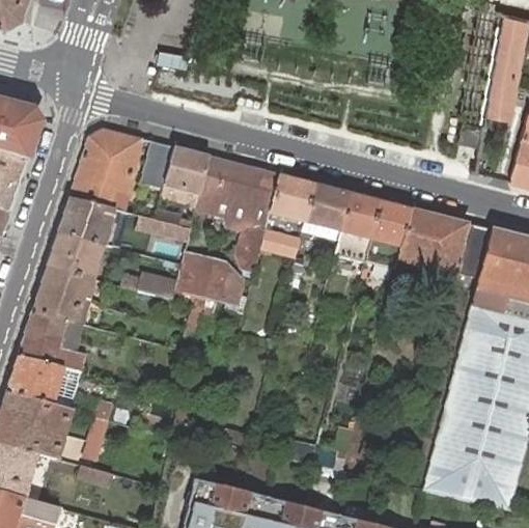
[(0,0),(0,19),(5,21),(20,14),(24,1),(24,0),(0,0)]
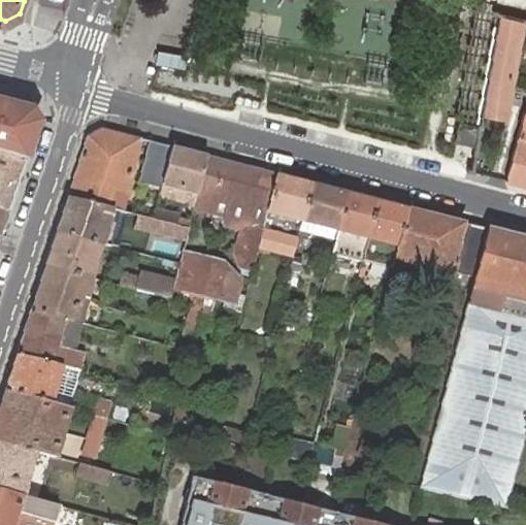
[(485,111),(506,116),(523,18),(501,12),(485,111)]
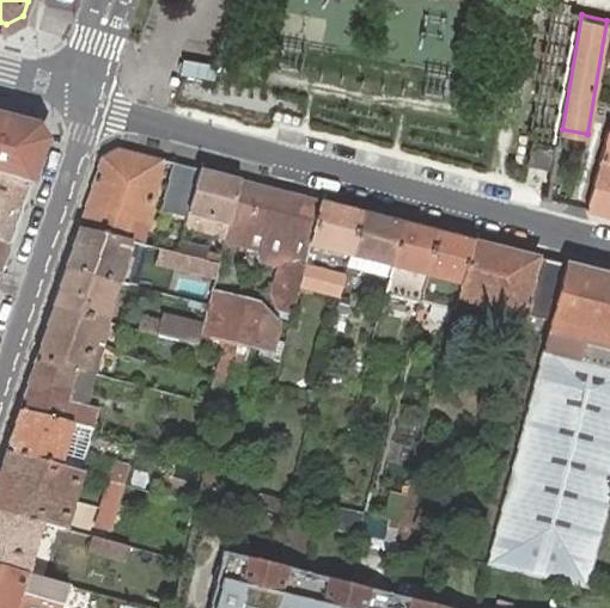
[(0,171),(30,180),(43,141),(36,131),(31,124),(0,115),(0,171)]
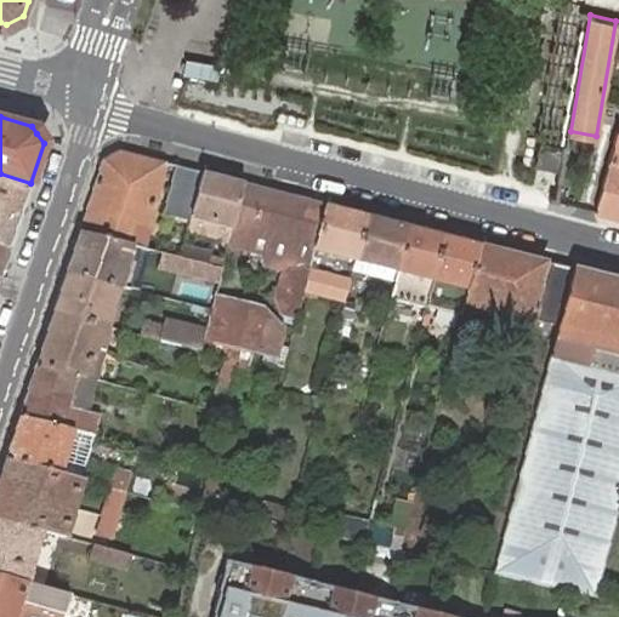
[(618,132),(598,209),(618,213),(618,132)]
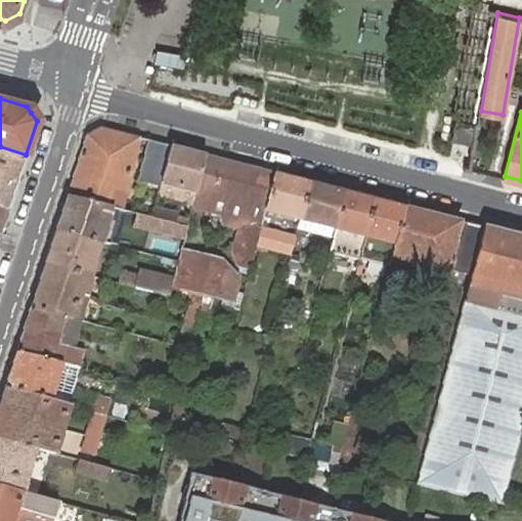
[(475,142),(479,124),(459,119),(453,136),(475,142)]
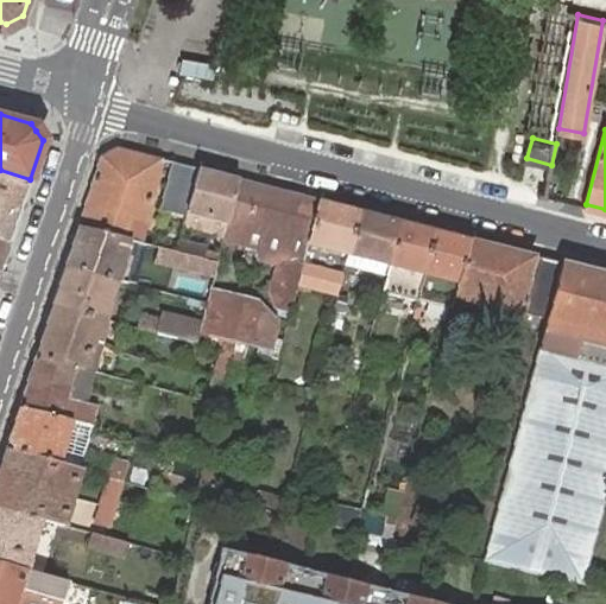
[(101,152),(79,223),(125,235),(131,215),(145,220),(162,156),(118,145),(101,152)]
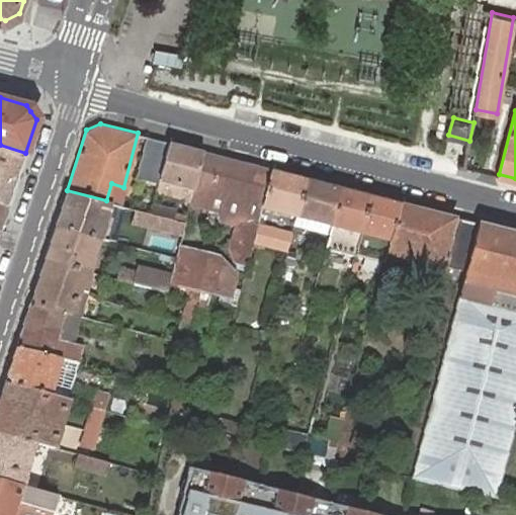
[(146,175),(137,208),(139,208),(145,210),(152,211),(154,201),(159,183),(160,179),(160,175),(169,141),(150,137),(141,175),(146,175)]
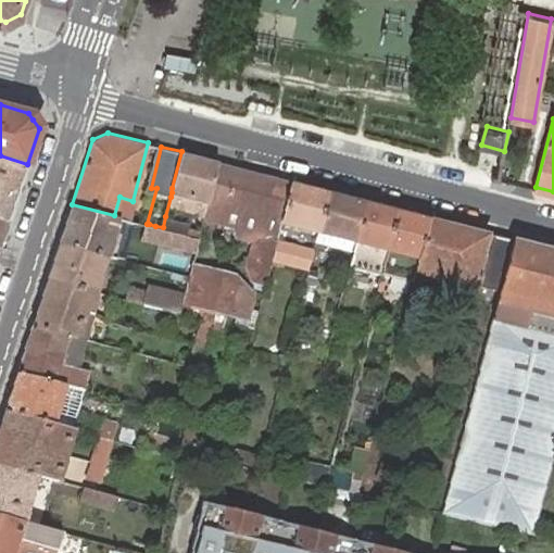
[(200,214),(205,216),(208,206),(208,204),(210,198),(219,161),(181,151),(172,188),(172,192),(171,197),(202,205),(200,214)]
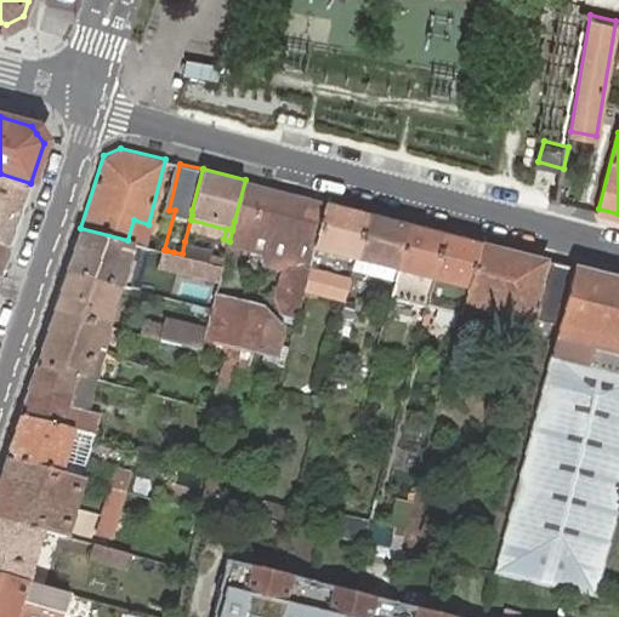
[(23,207),(30,183),(0,173),(0,239),(11,244),(23,207)]
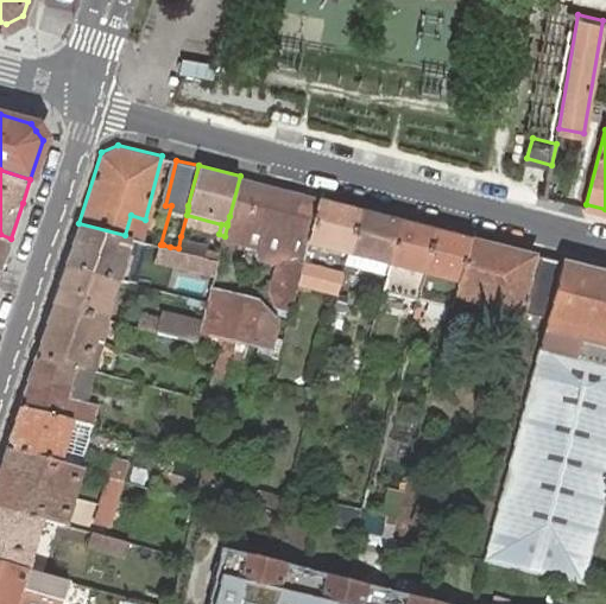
[(320,197),(240,176),(229,216),(227,223),(282,237),(276,259),(281,260),(275,287),(284,290),(281,304),(285,306),(283,312),(290,315),(298,280),(303,262),(309,239),(320,197)]
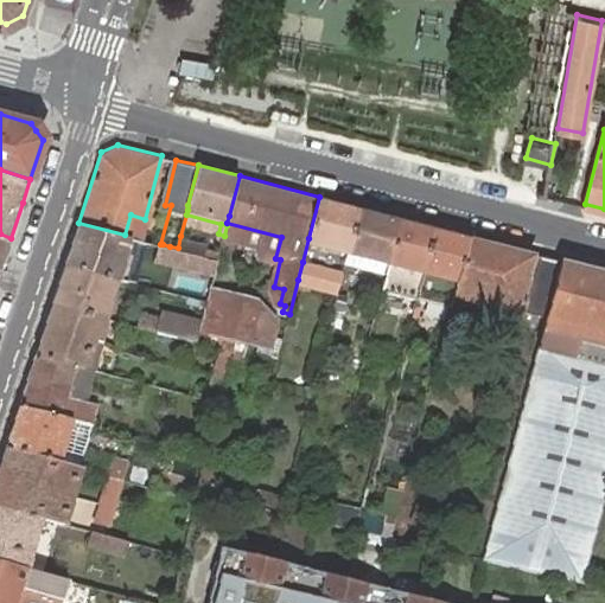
[(360,206),(319,197),(309,238),(349,249),(360,206)]
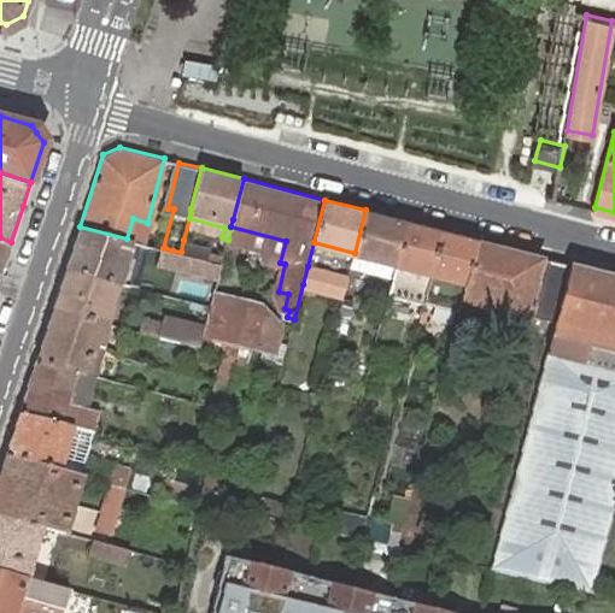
[(406,220),(365,210),(355,253),(396,264),(406,220)]
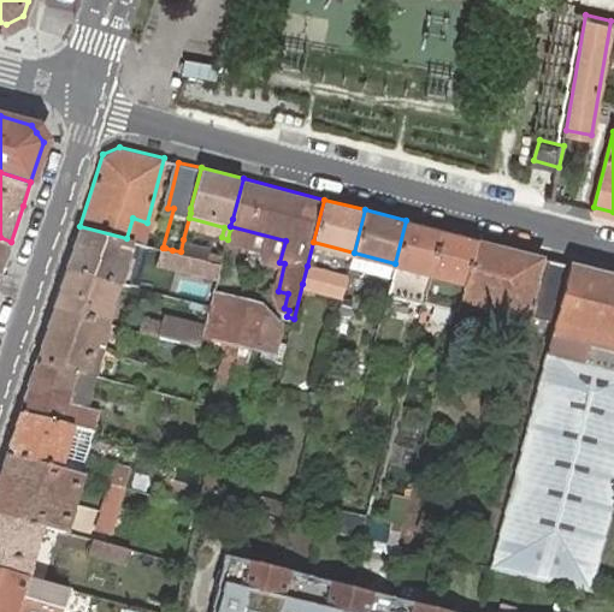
[(403,312),(419,315),(424,299),(430,277),(442,230),(406,220),(395,263),(394,267),(388,292),(406,297),(403,312)]
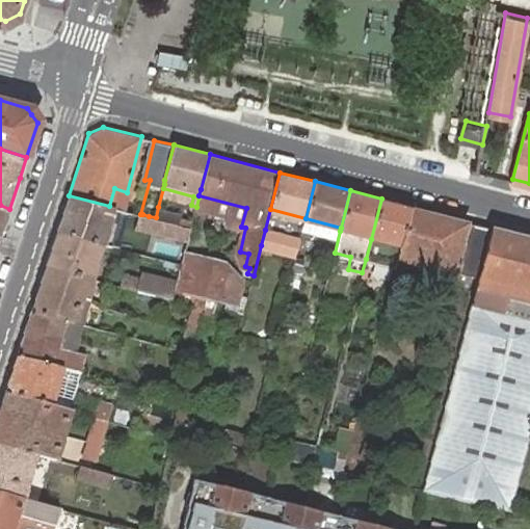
[(64,207),(57,230),(100,242),(104,243),(112,245),(114,239),(106,236),(113,207),(109,206),(69,195),(64,207)]
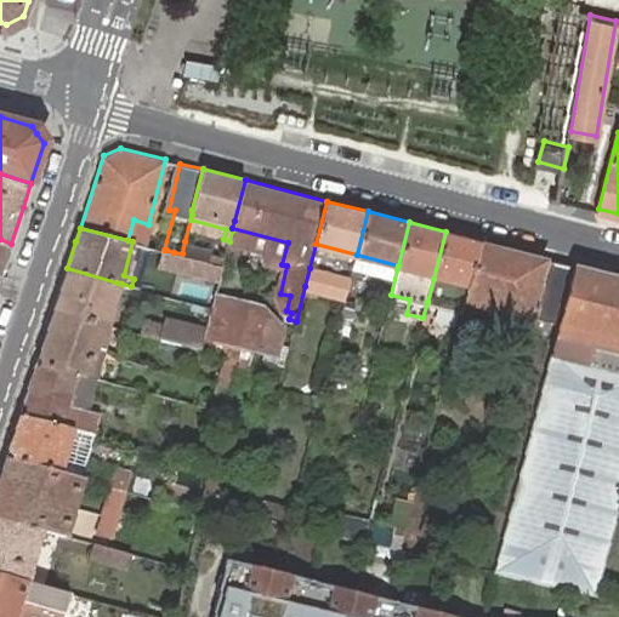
[(232,230),(230,241),(265,251),(270,262),(282,264),(288,243),(232,228),(232,230)]
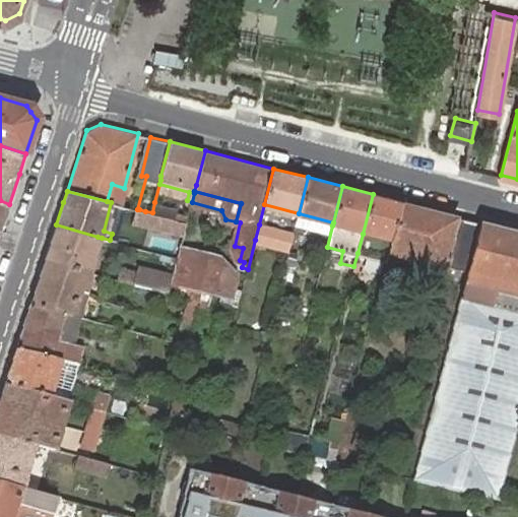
[(358,253),(388,260),(390,250),(392,242),(403,202),(373,194),(363,234),(358,253)]
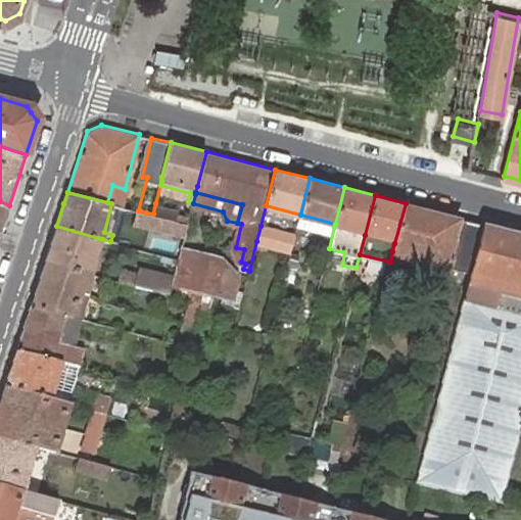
[(7,211),(9,205),(0,201),(0,224),(3,225),(7,211)]
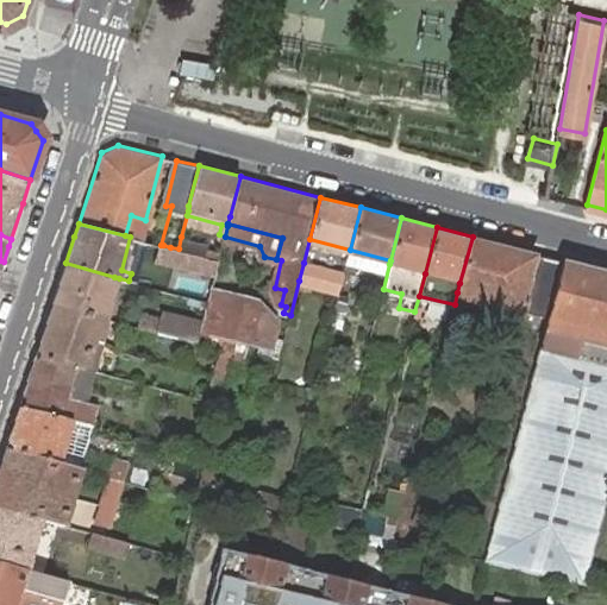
[(181,237),(179,249),(189,252),(204,256),(207,243),(181,237)]
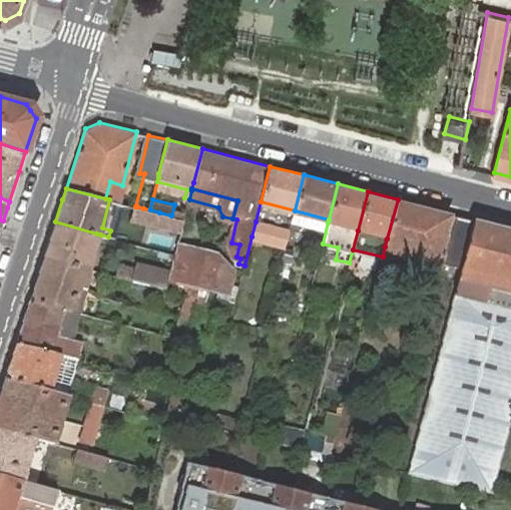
[(440,261),(463,267),(475,219),(452,213),(398,199),(387,238),(385,246),(440,261)]
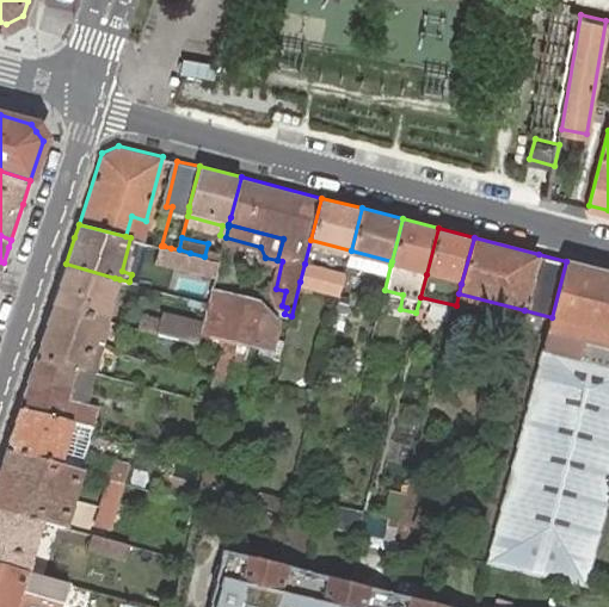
[(179,249),(171,248),(167,267),(173,270),(176,264),(186,266),(201,270),(204,256),(190,253),(179,249)]
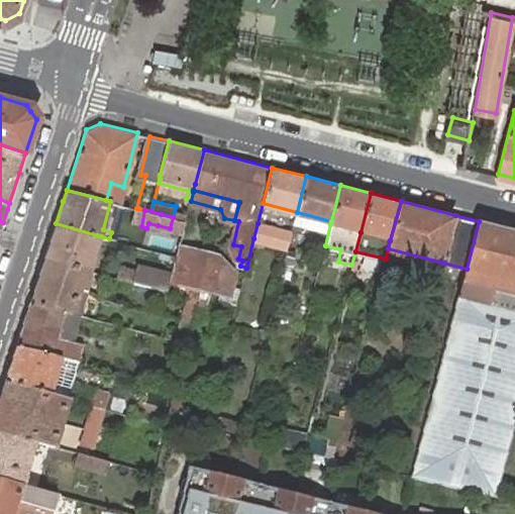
[(173,217),(170,228),(183,231),(186,220),(173,217)]
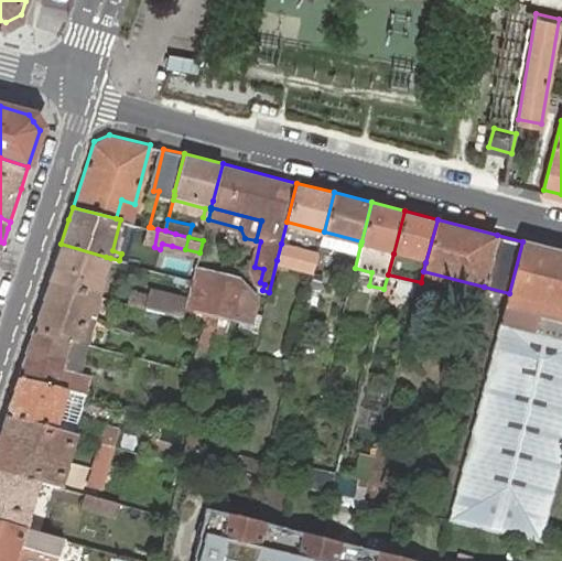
[(503,322),(451,518),(541,540),(561,461),(561,251),(522,241),(509,293),(508,297),(503,322)]
